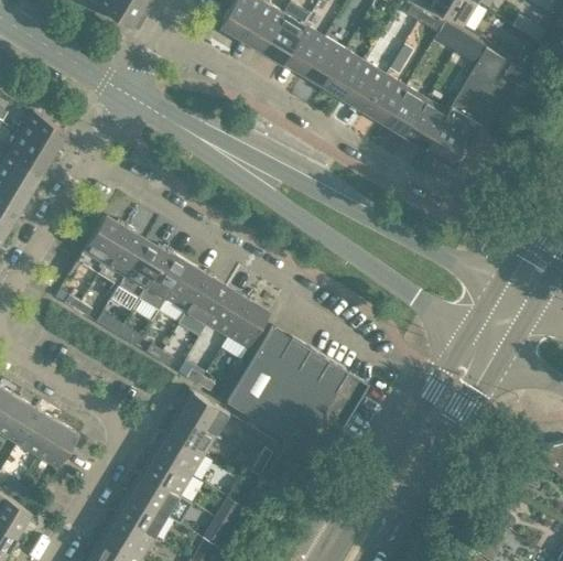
[(100,0),(96,7),(130,28),(143,7),(132,0),(100,0)]
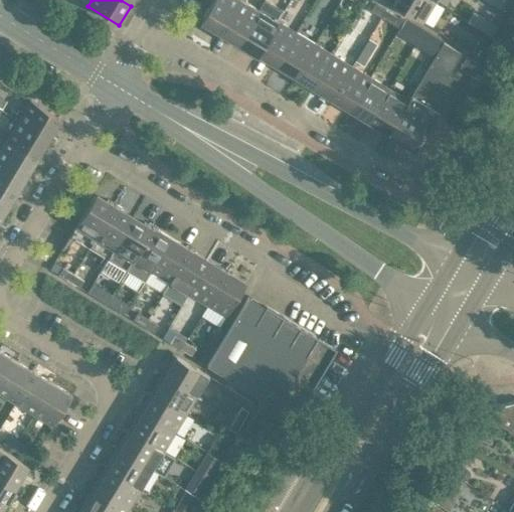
[(237,0),(213,0),(200,22),(219,34),(239,1),(237,0)]
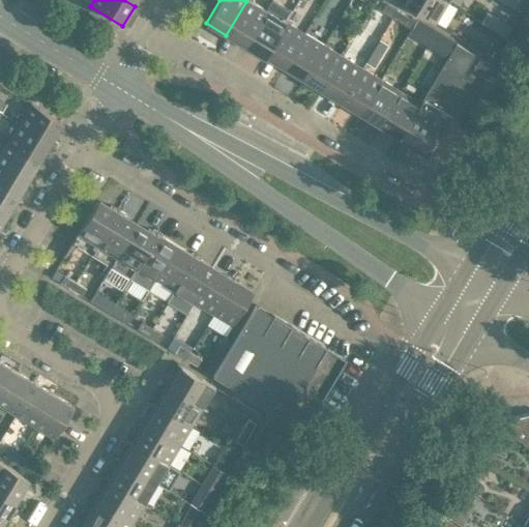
[(408,0),(404,7),(435,26),(448,4),(441,0),(408,0)]
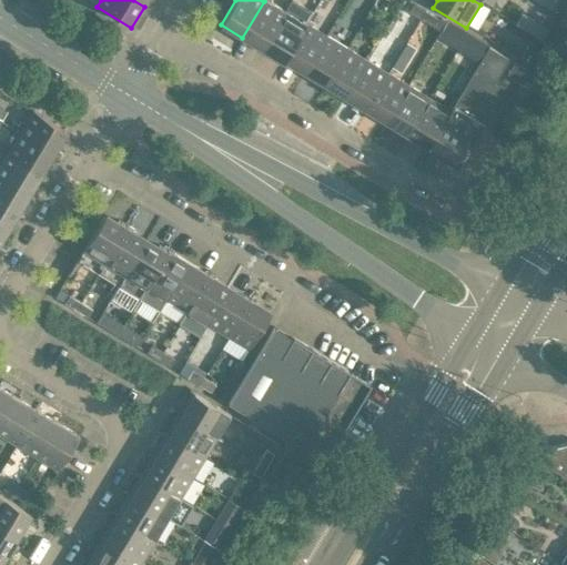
[(566,1),(566,0),(546,0),(563,10),(566,1)]
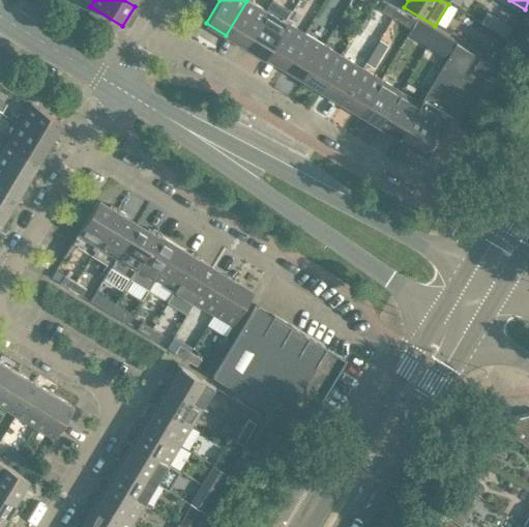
[(245,47),(266,12),(246,1),(226,35),(245,47)]
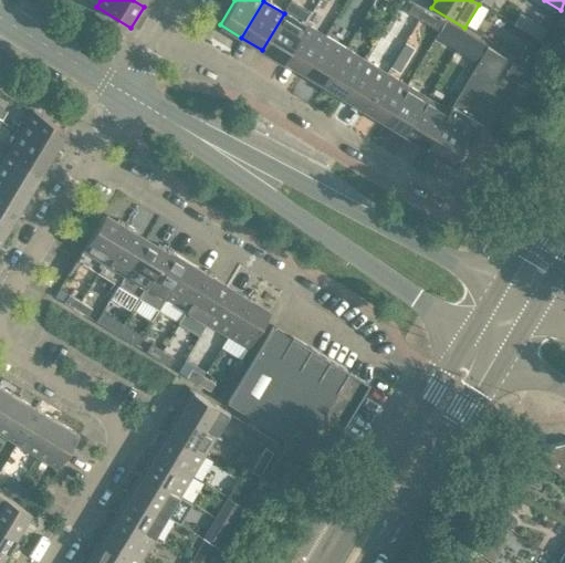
[(282,62),(304,25),(311,16),(290,3),(284,13),(262,50),(282,62)]
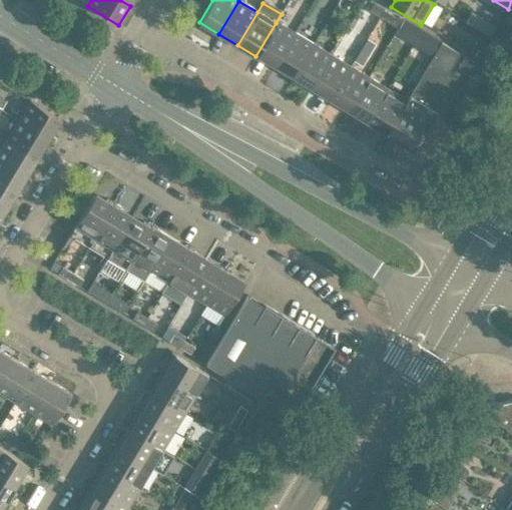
[(384,12),(373,6),(369,13),(379,20),(384,12)]
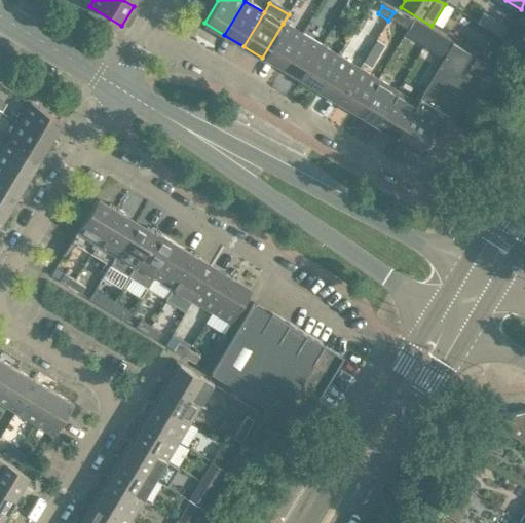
[(412,24),(394,12),(388,21),(408,32),(412,24)]
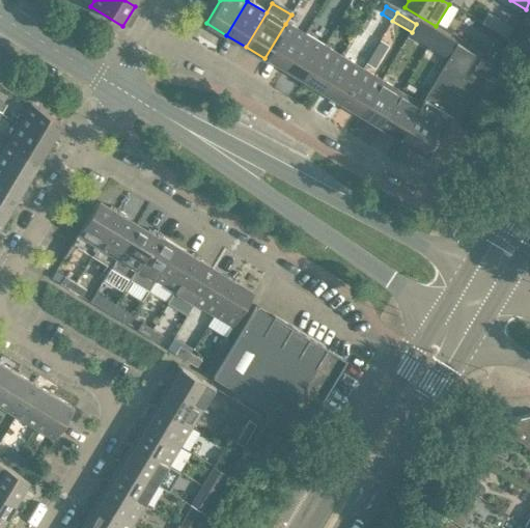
[(483,24),(499,34),(507,39),(512,30),(489,16),(483,24)]
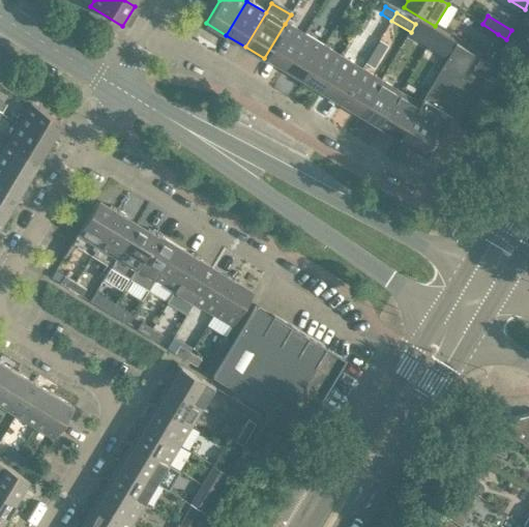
[(411,32),(408,37),(427,49),(431,41),(436,34),(424,28),(416,23),(415,24),(411,32)]
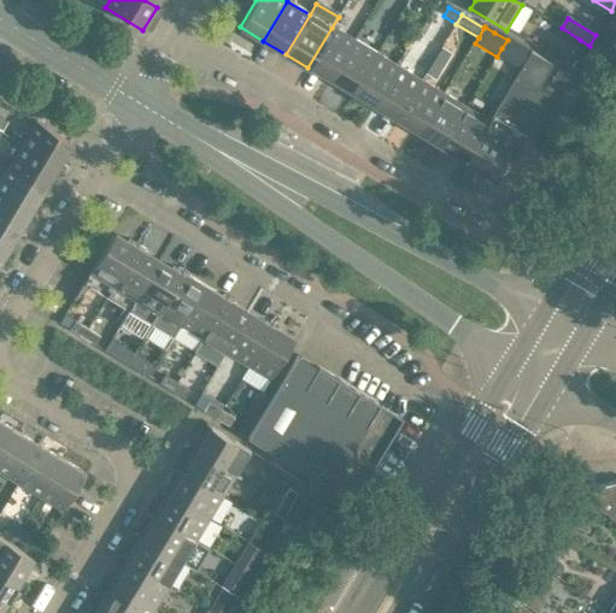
[(330,81),(355,41),(332,28),(308,68),(330,81)]
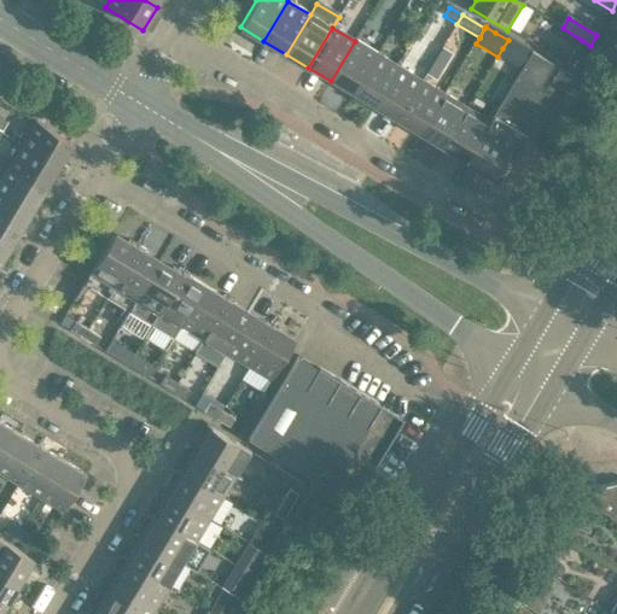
[(502,48),(498,57),(521,71),(531,53),(521,47),(508,40),(502,48)]
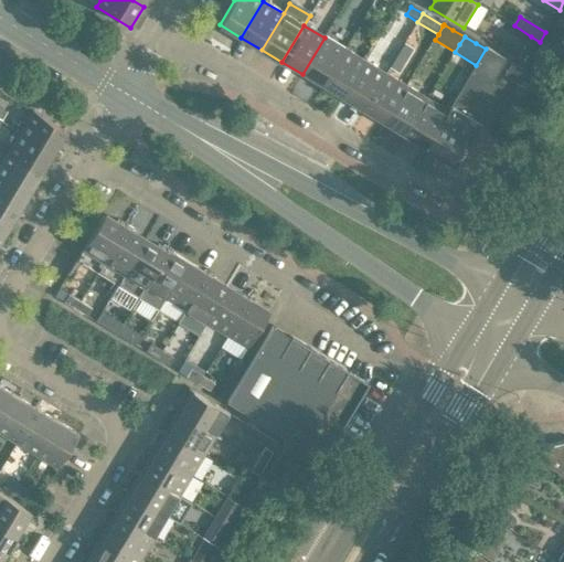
[(540,42),(531,36),(517,60),(525,65),(540,42)]
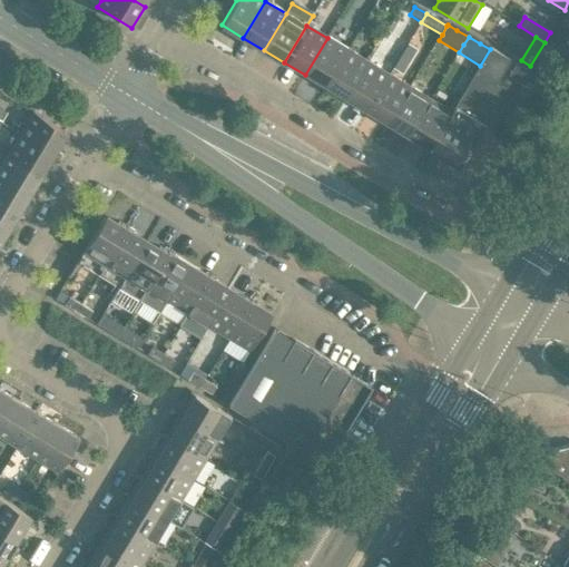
[(325,88),(347,51),(327,38),(305,75),(325,88)]
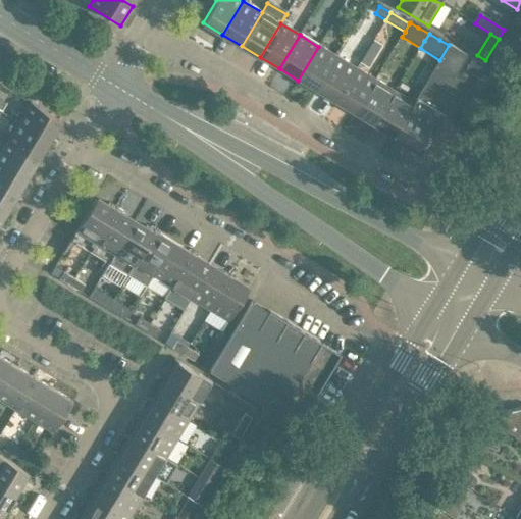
[(381,46),(373,41),(359,64),(367,69),(379,50),(381,46)]
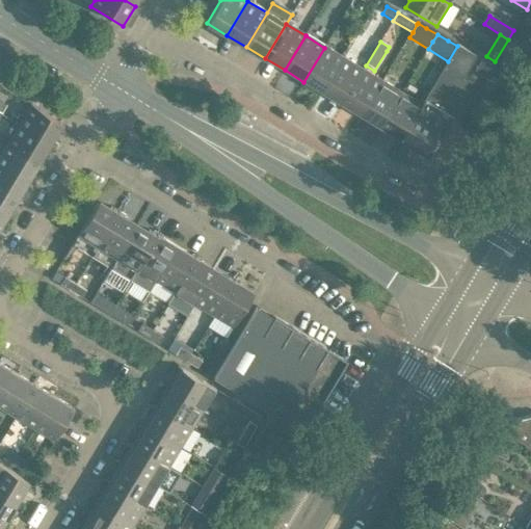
[(427,159),(472,86),(462,80),(476,57),(457,46),(448,61),(421,106),(400,140),(399,142),(427,159)]
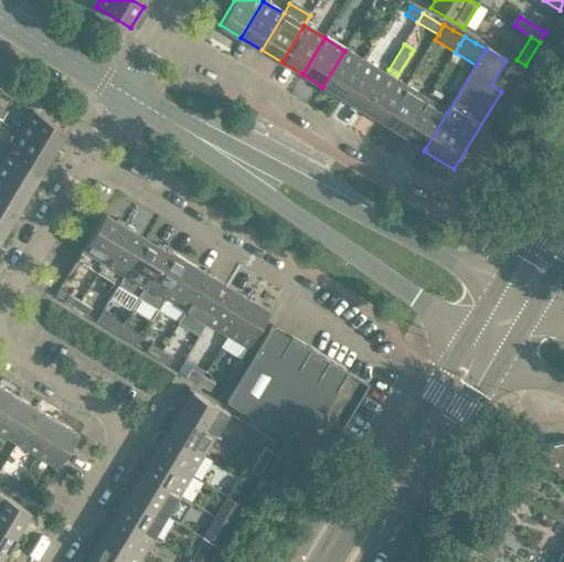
[(343,99),(365,63),(344,51),(322,87),(343,99)]
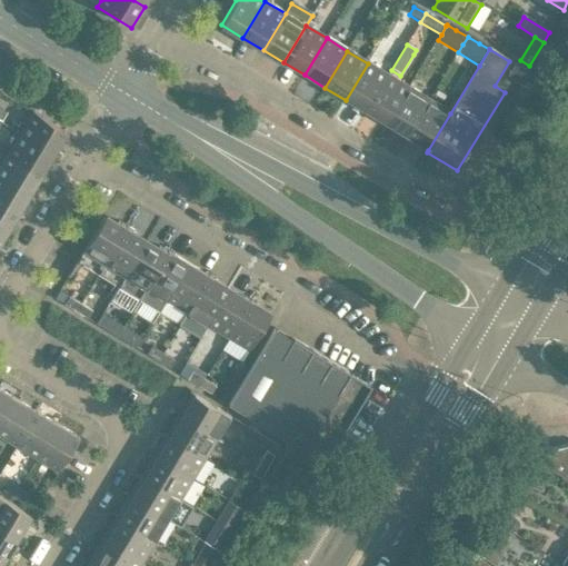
[(366,112),(388,76),(368,63),(346,100),(366,112)]
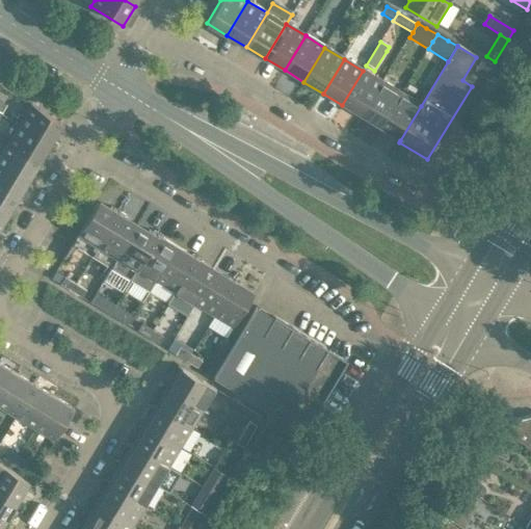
[(497,70),(481,61),(475,73),(487,81),(489,82),(497,70)]
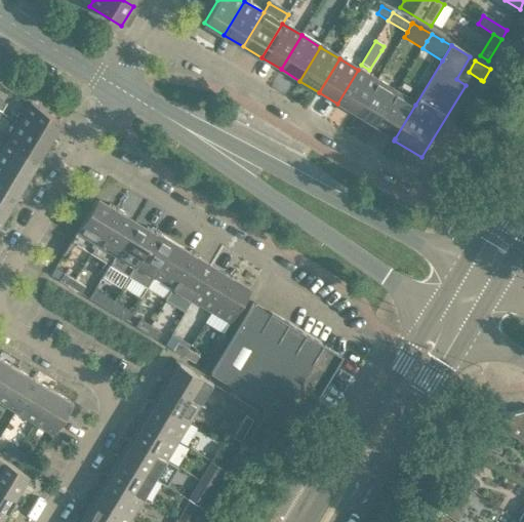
[(357,115),(377,81),(358,70),(337,104),(357,115)]
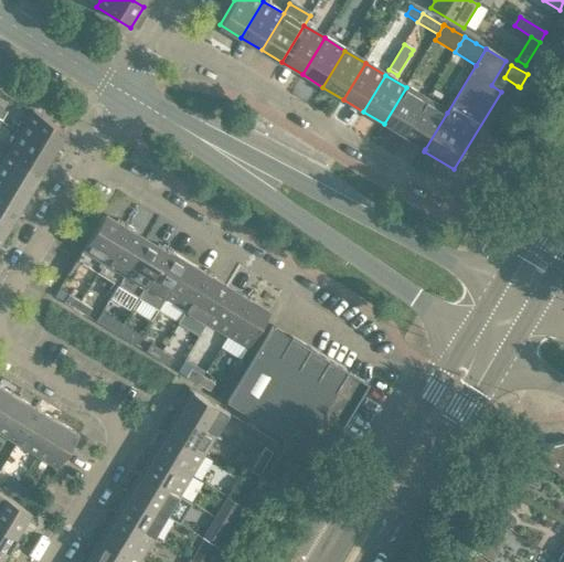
[(404,136),(426,99),(406,87),(384,124),(404,136)]
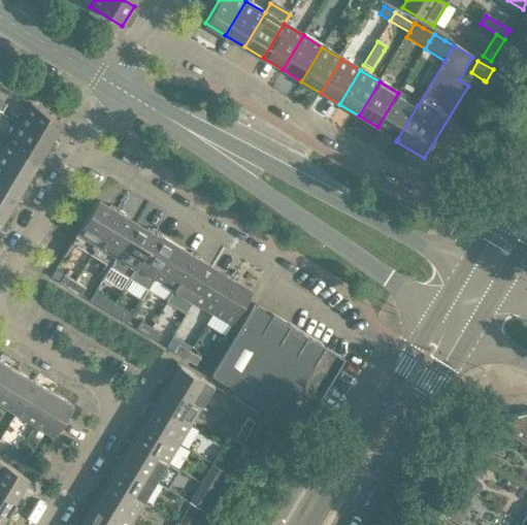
[(397,139),(418,105),(398,93),(377,127),(397,139)]
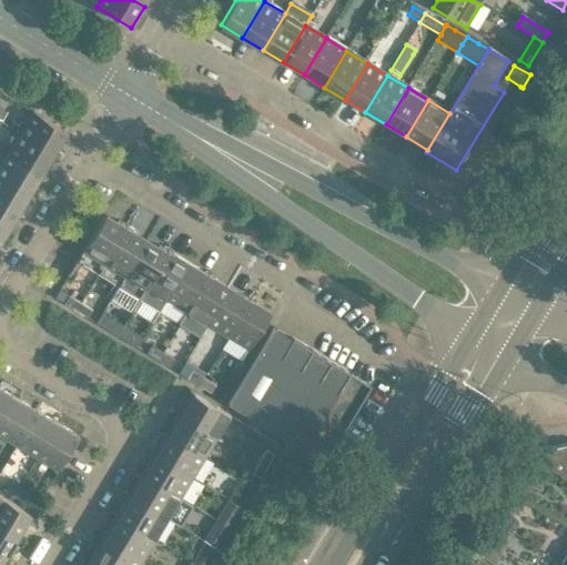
[(67,134),(32,113),(20,134),(54,155),(67,134)]
